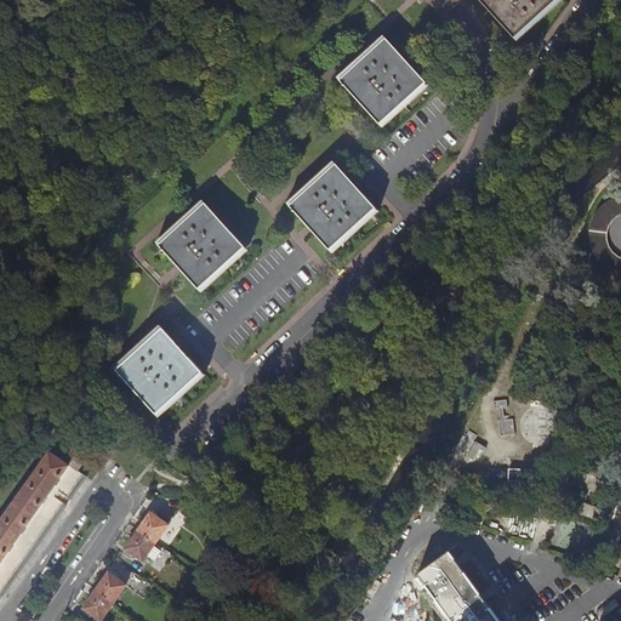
[(477,0),(517,43),(563,0),(477,0)]
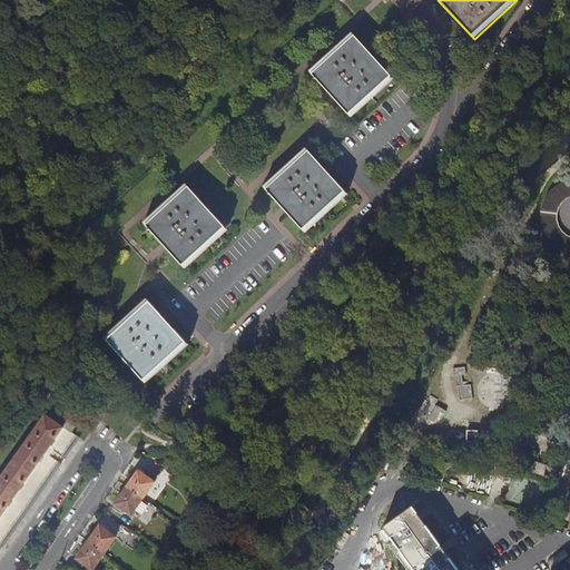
[(312,71),(349,111),(391,72),(354,32),(332,52),(312,71)]
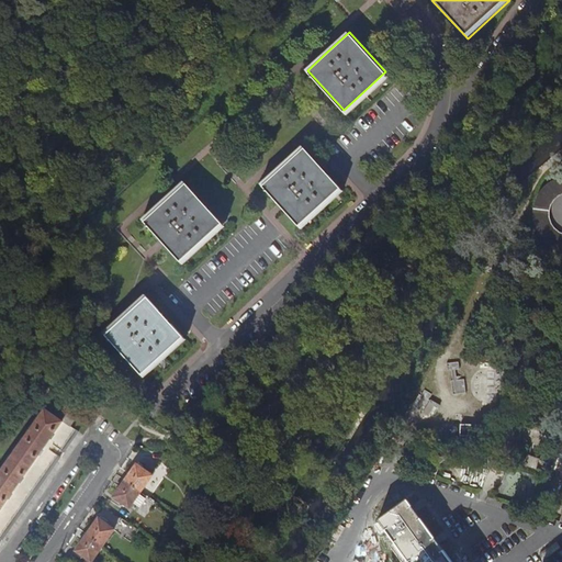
[(302,229),(344,191),(303,146),(281,166),(261,184),(281,208),(302,229)]
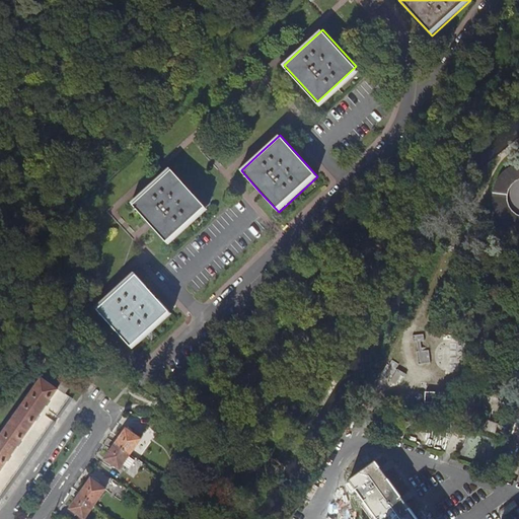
[(518,164),(511,167),(504,172),(498,178),(494,186),(492,198),(493,206),(496,215),(500,222),(507,228),(514,231),(518,232),(518,164)]
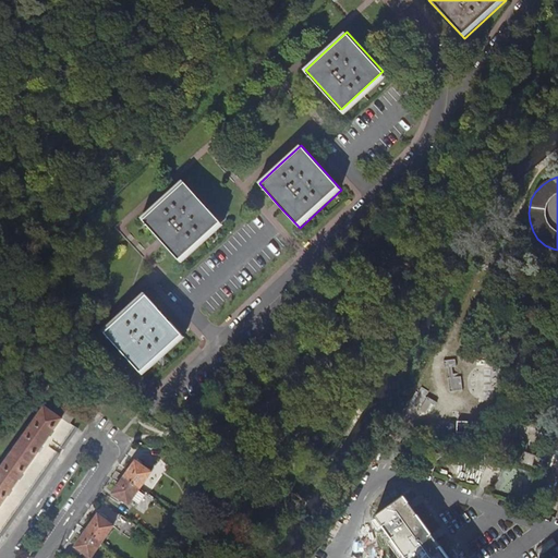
[(226,229),(182,181),(161,199),(140,218),(159,241),(183,267),(226,229)]
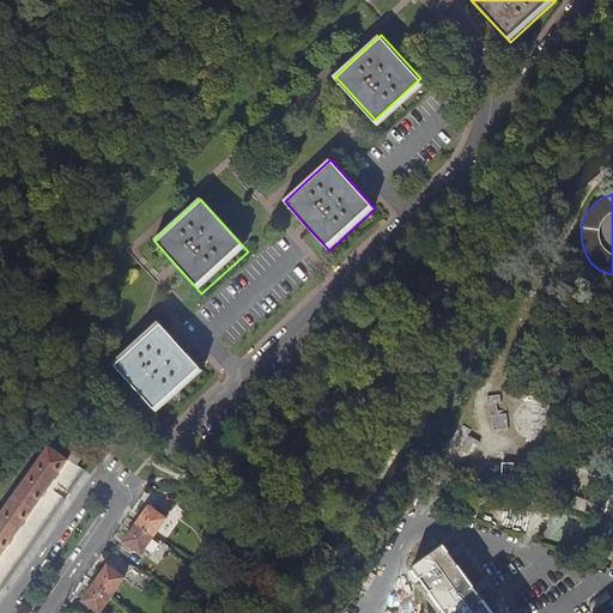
[(199,366),(158,322),(134,345),(113,365),(152,408),(199,366)]
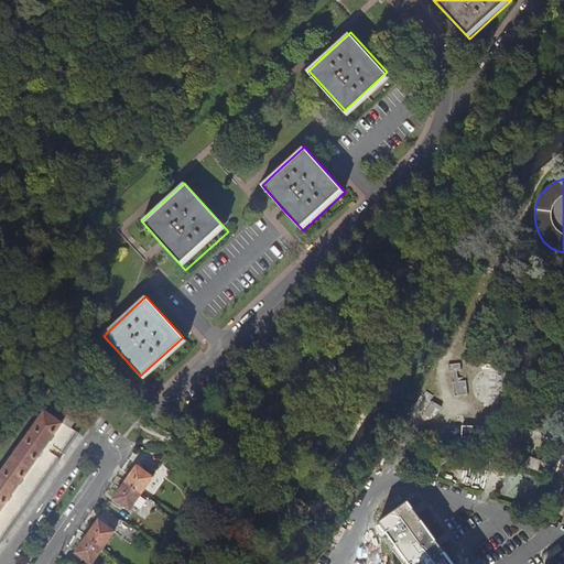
[(448,365),(449,372),(454,371),(455,381),(453,382),(455,397),(468,394),(466,380),(464,380),(464,377),(458,378),(457,371),(461,370),(461,364),(448,365)]
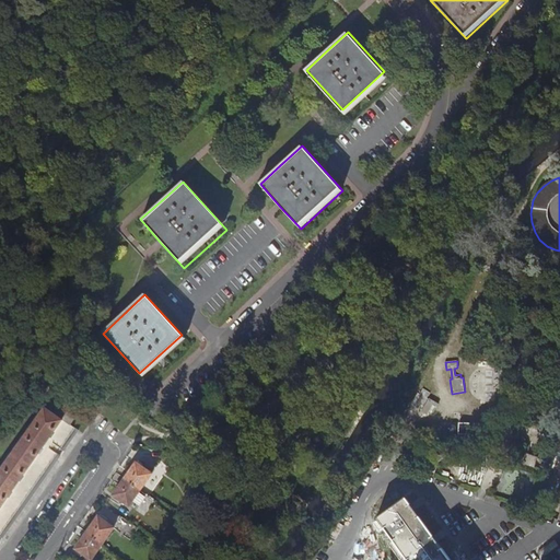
[(418,394),(411,404),(422,410),(421,411),(427,415),(432,405),(436,407),(439,404),(429,398),(429,399),(427,398),(430,393),(423,389),(420,395),(418,394)]
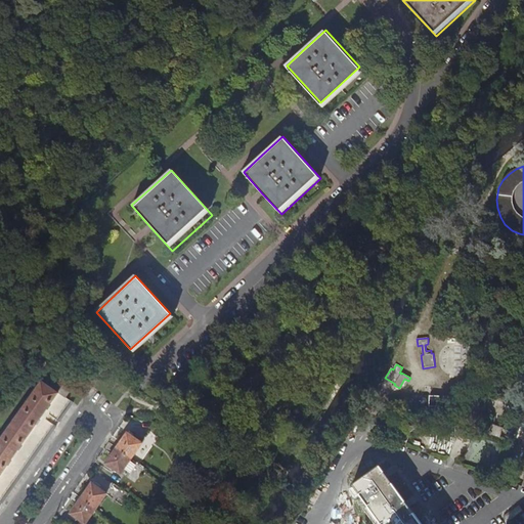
[(52,429),(57,421),(46,412),(51,405),(55,399),(59,393),(59,392),(58,393),(44,383),(34,397),(33,396),(25,408),(26,408),(4,438),(4,437),(0,442),(0,501),(3,498),(0,496),(0,477),(0,478),(5,471),(9,465),(13,459),(17,452),(23,446),(27,440),(31,434),(36,427),(41,421),(52,429)]
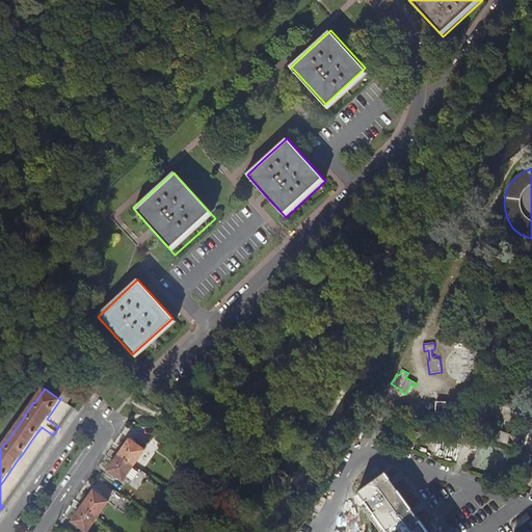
[(65,391),(60,398),(60,399),(69,404),(74,396),(65,391)]
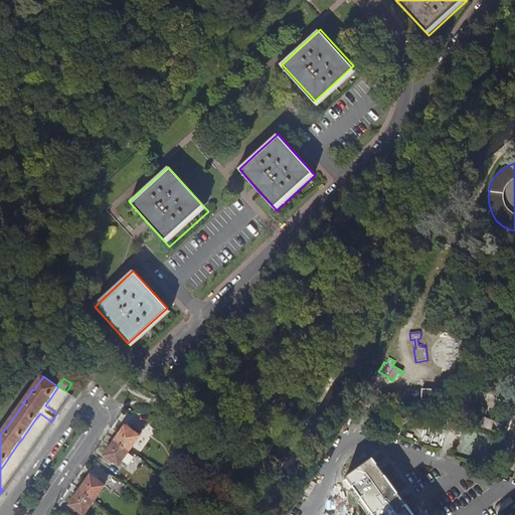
[(70,394),(66,391),(58,386),(54,392),(50,398),(45,405),(56,413),(61,406),(65,401),(70,394)]
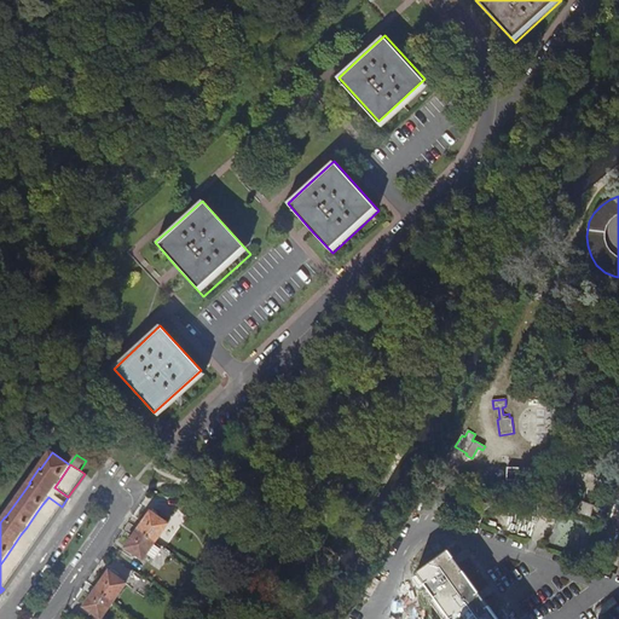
[(521,468),(507,468),(507,481),(521,481),(521,468)]
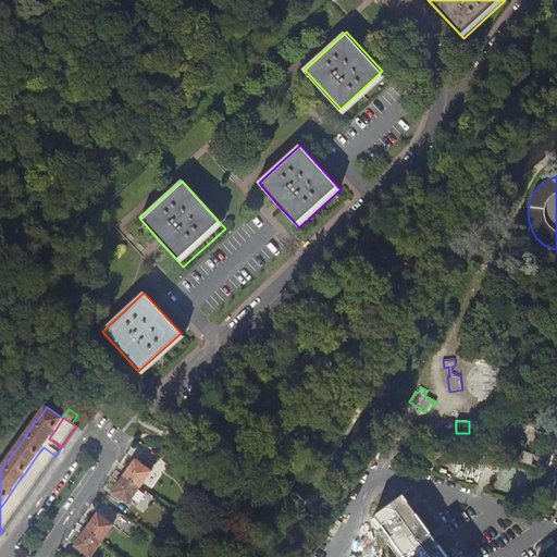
[(44,447),(38,454),(33,461),(28,468),(24,474),(19,481),(14,487),(10,494),(5,500),(0,508),(0,507),(0,528),(3,530),(8,523),(13,516),(17,509),(22,503),(27,496),(32,490),(36,483),(41,477),(46,470),(51,462),(56,456),(44,447)]
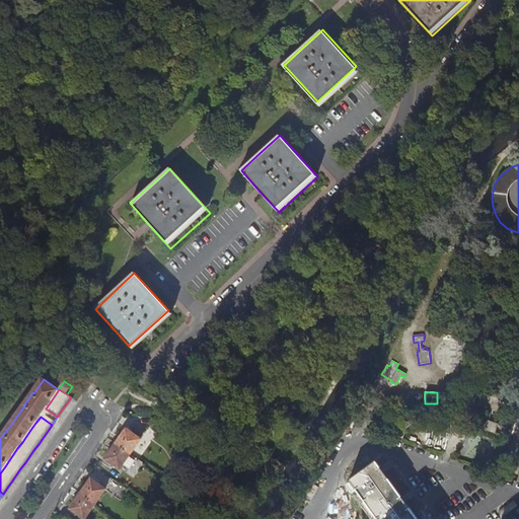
[(488,421),(485,429),(495,433),(498,425),(488,421)]
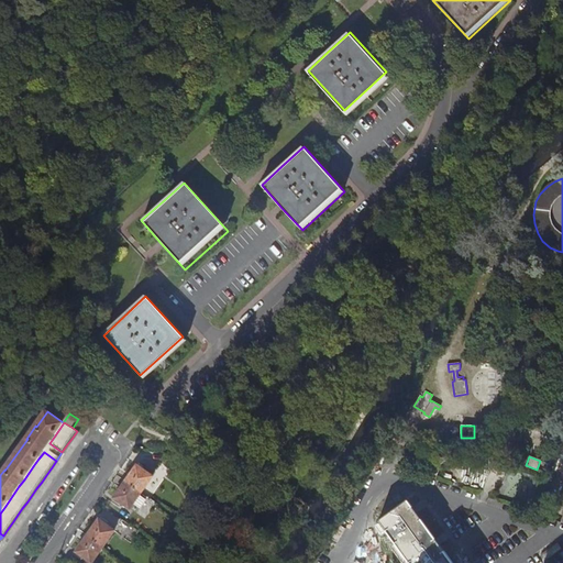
[(143,493),(154,477),(139,466),(128,482),(117,497),(132,508),(143,493)]
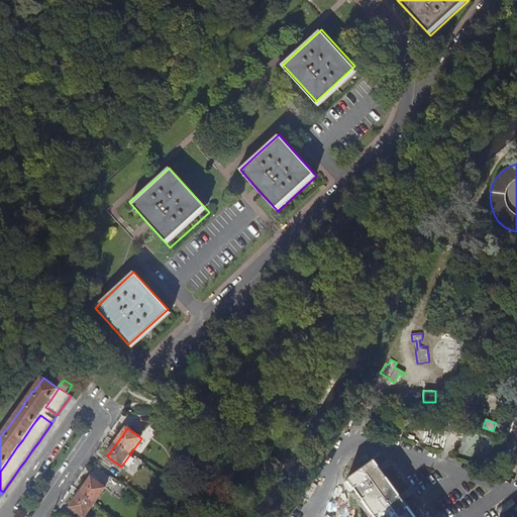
[(360,456),(365,462),(371,457),(367,452),(360,456)]
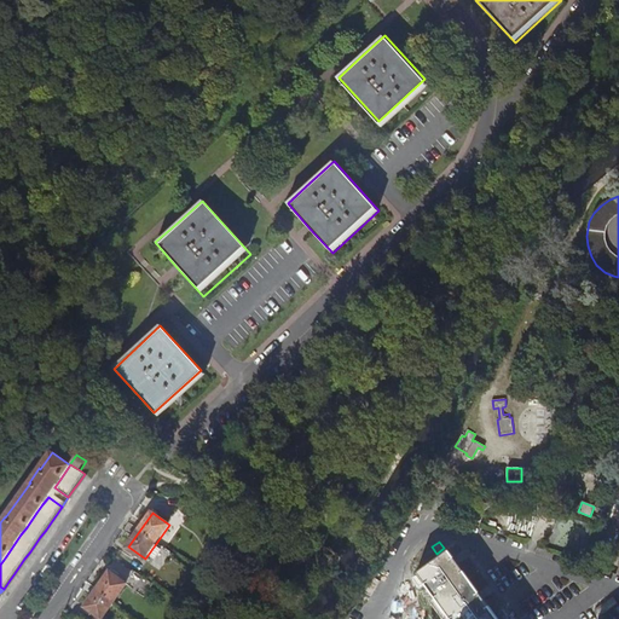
[(431,563),(417,573),(450,618),(497,618),(484,600),(481,595),(479,593),(458,565),(456,561),(453,557),(449,550),(431,563)]
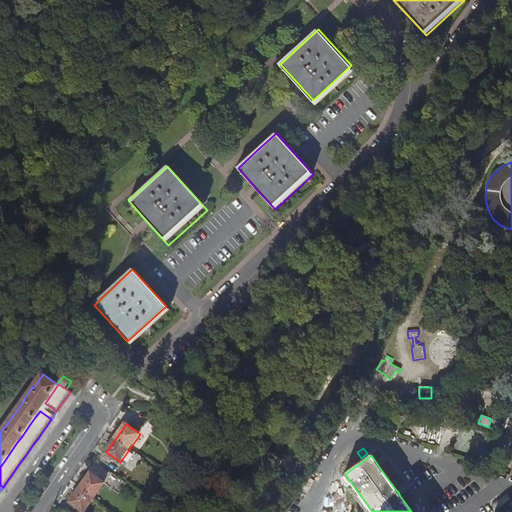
[(84,511),(96,497),(106,482),(92,472),(81,487),(71,502),(84,511)]
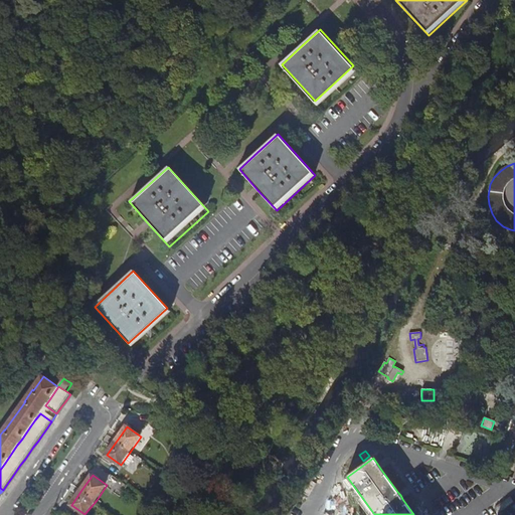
[(496,508),(499,512),(514,502),(510,497),(496,508)]
